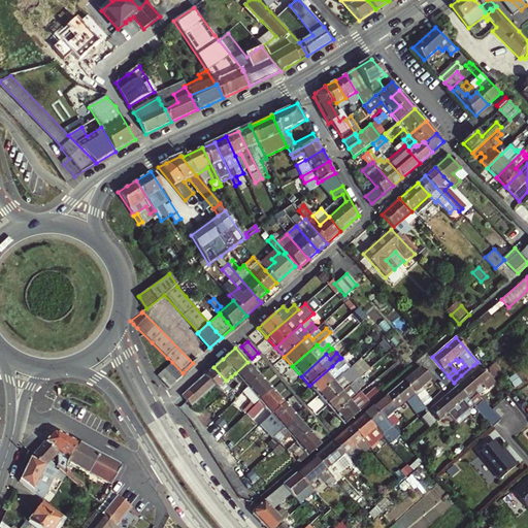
[(332,366),(309,386),(314,391),(319,395),(335,381),(343,373),(350,367),(345,363),(343,364),(339,359),(332,366)]
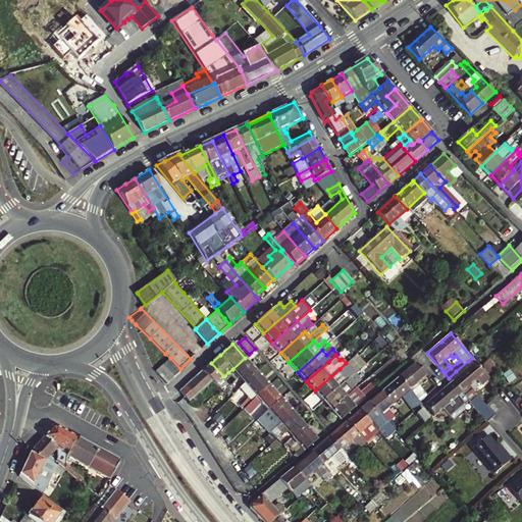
[(257,371),(245,358),(232,369),(245,382),(257,371)]
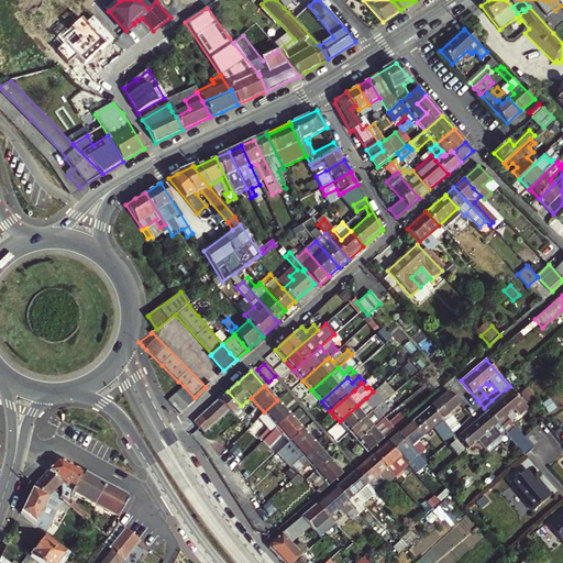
[(488,411),(498,423),(518,406),(522,410),(527,407),(509,386),(505,389),(508,394),(488,411)]
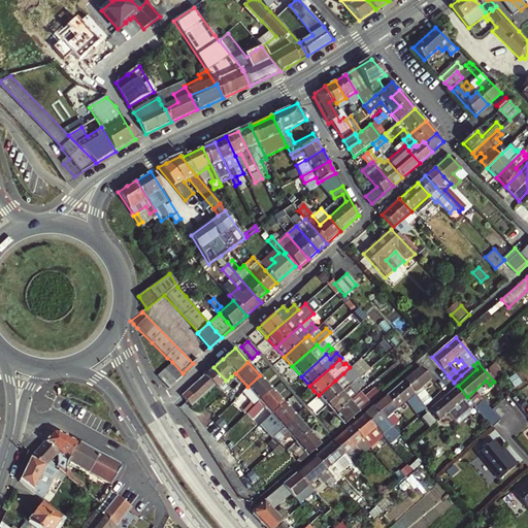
[(184,375),(172,363),(165,369),(176,382),(184,375)]
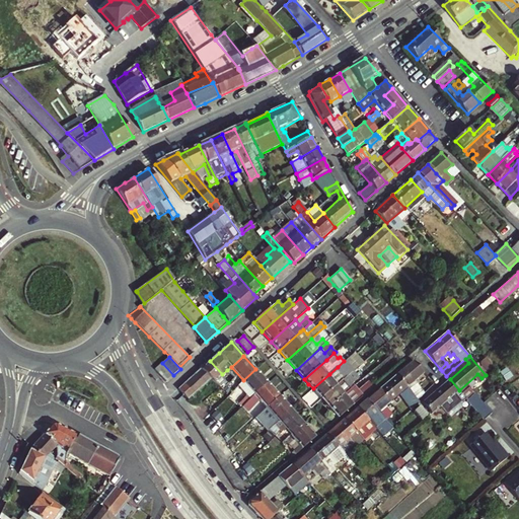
[(485,358),(478,363),(487,372),(492,367),(485,358)]
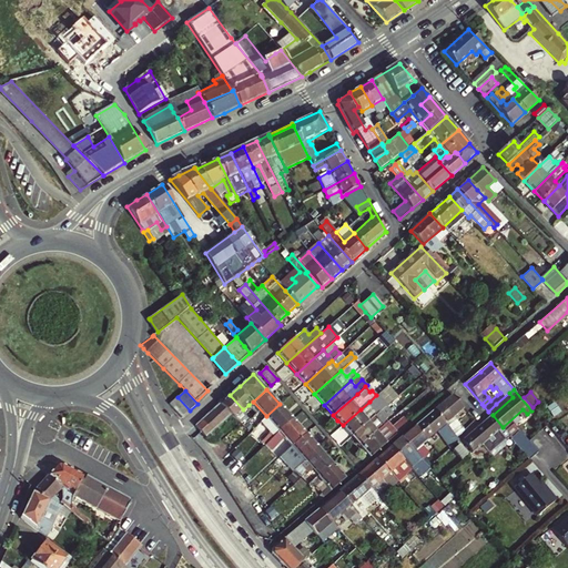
[(230,395),(220,404),(230,414),(244,426),(250,421),(250,419),(246,416),(243,409),(230,395)]
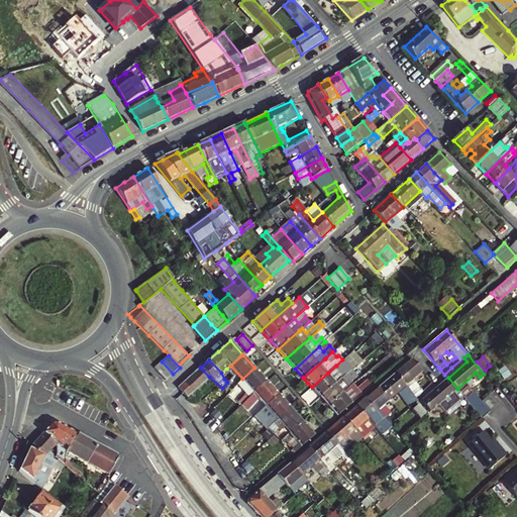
[(342,359),(336,366),(339,370),(346,364),(342,359)]
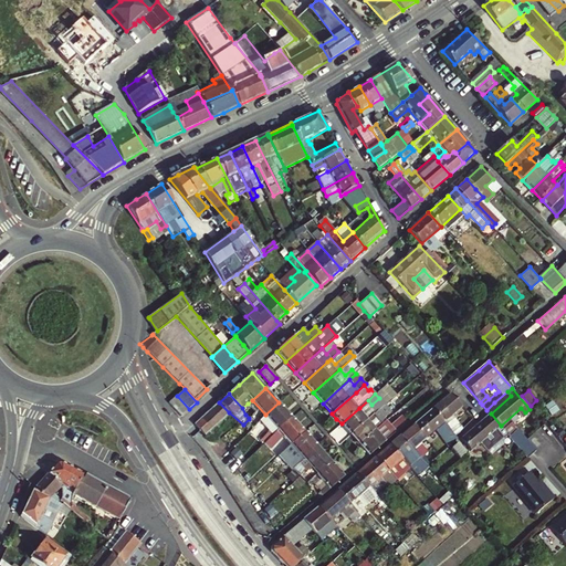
[(451,416),(462,407),(451,394),(431,410),(442,423),(452,437),(460,432),(462,430),(451,416)]
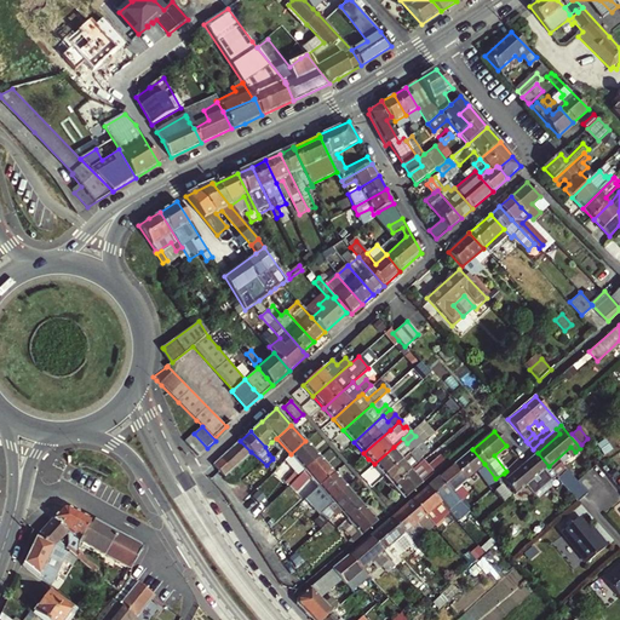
[(207,448),(194,434),(185,441),(199,455),(207,448)]
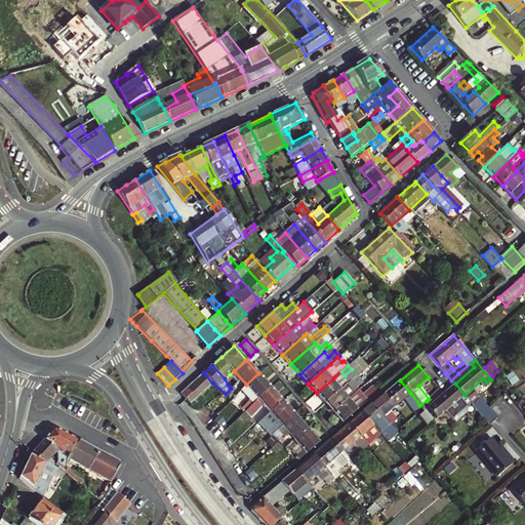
[(325,403),(356,375),(356,374),(352,369),(345,375),(341,371),(333,378),(317,393),(325,403)]
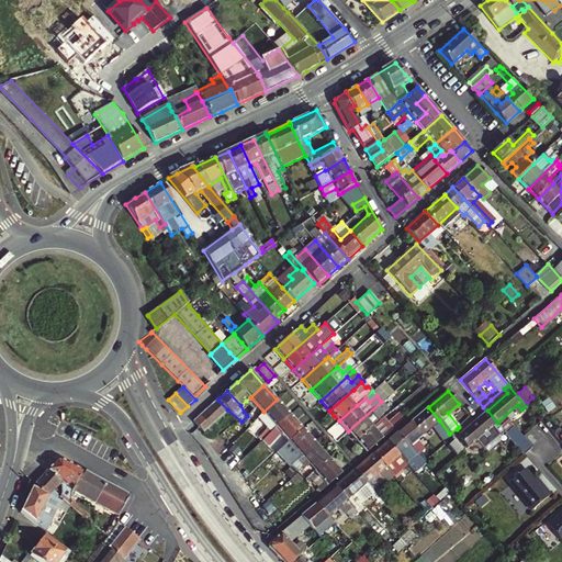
[(227,409),(217,400),(212,405),(221,415),(227,409)]
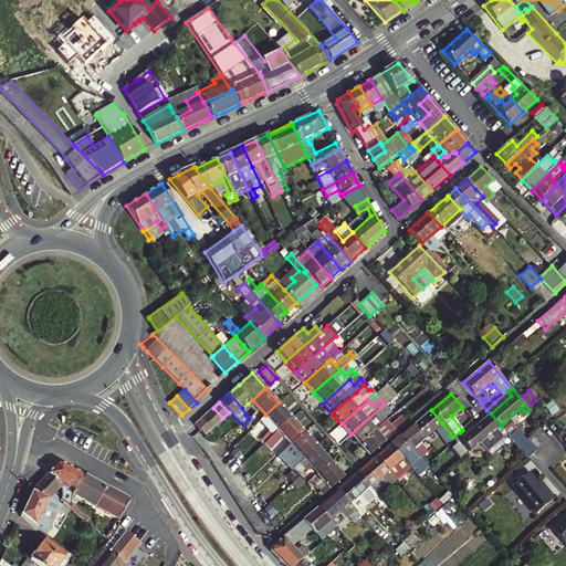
[(279,402),(265,415),(261,420),(270,431),(273,435),(279,429),(292,418),(279,402)]
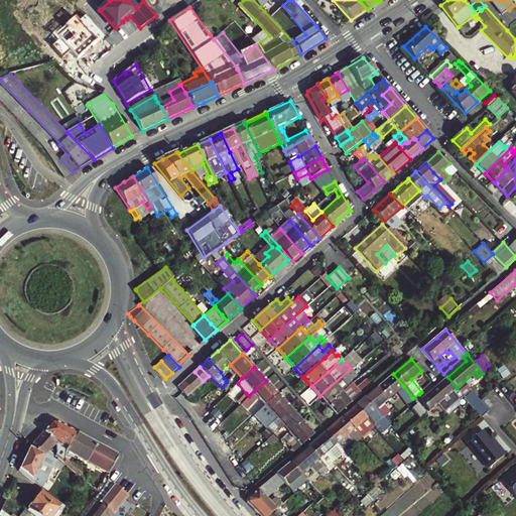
[(319,396),(328,404),(351,384),(349,382),(356,375),(350,369),(319,396)]
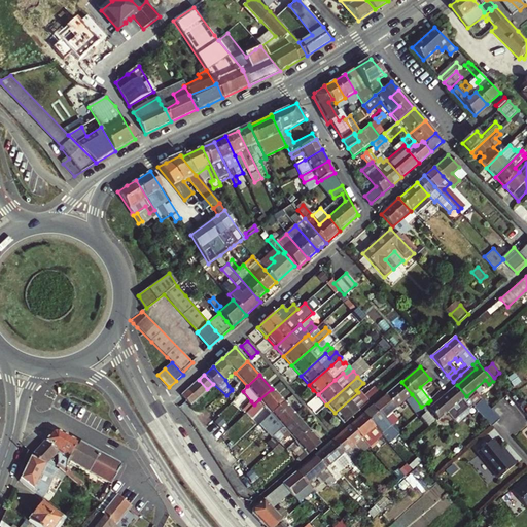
[(199,380),(192,385),(202,394),(207,389),(199,380)]
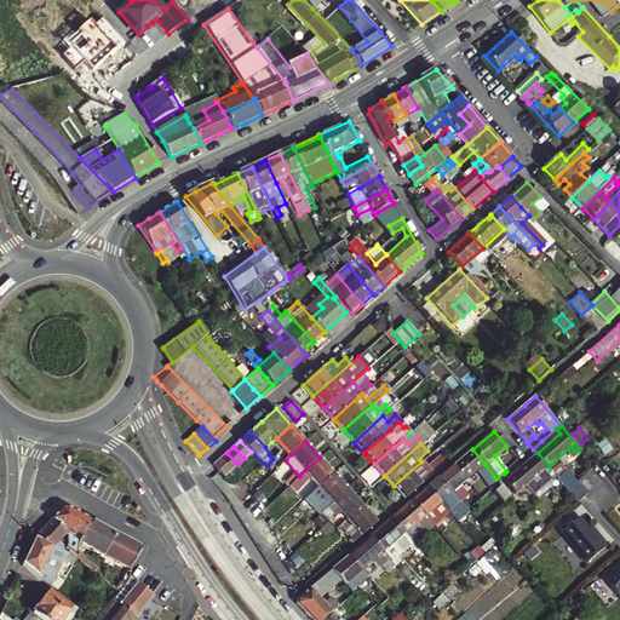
[(269,454),(273,458),(280,451),(275,447),(269,454)]
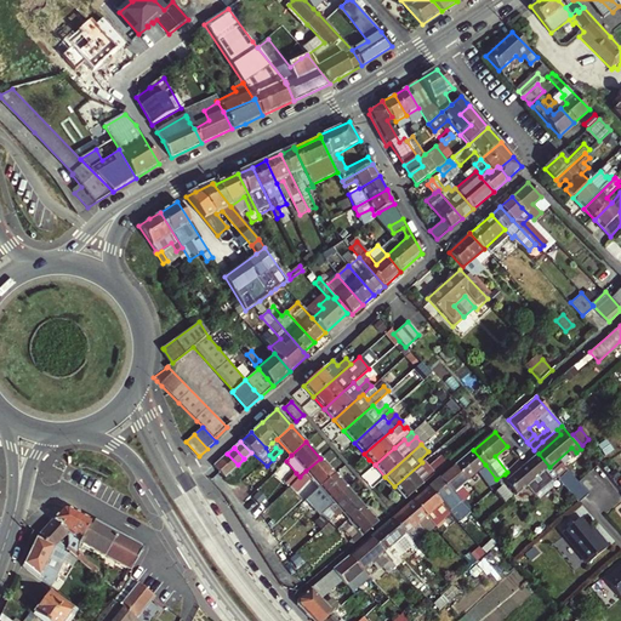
[(483,478),(485,476),(495,488),(500,484),(496,479),(485,465),(473,450),(454,467),(467,483),(478,473),(483,478)]
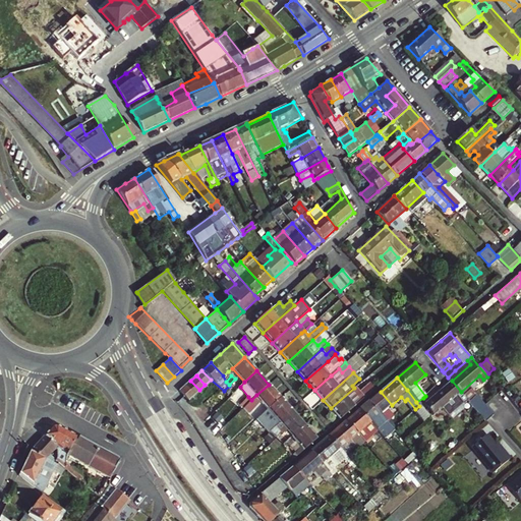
[(331,408),(340,419),(368,395),(375,389),(367,380),(357,389),(355,387),(354,388),(331,408)]
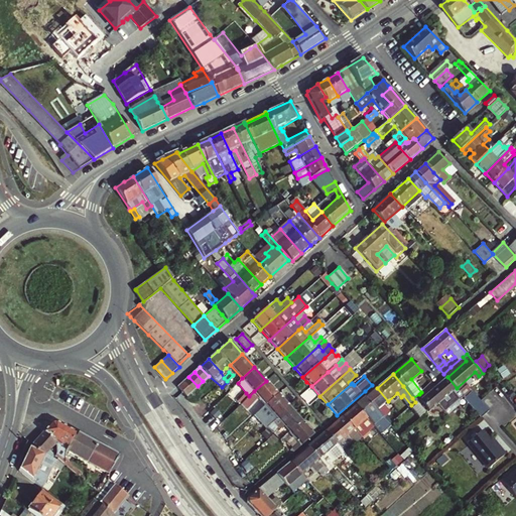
[(198,386),(188,377),(183,382),(191,391),(194,389),(198,386)]
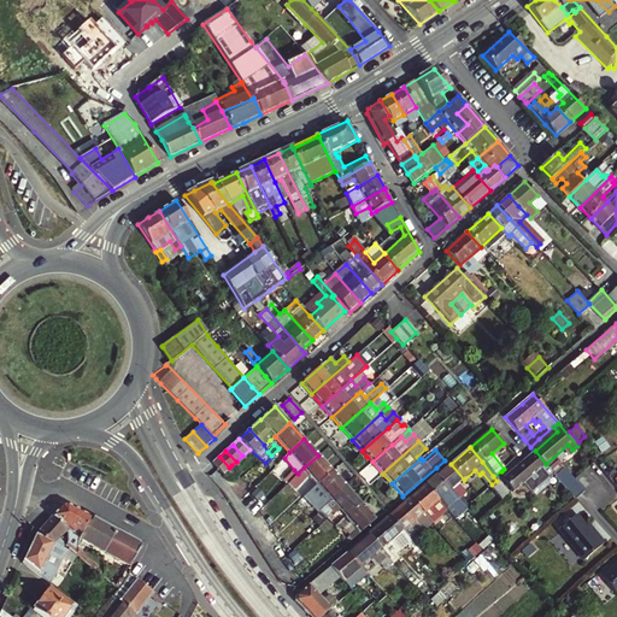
[(501,479),(513,492),(524,482),(532,491),(545,480),(544,479),(547,475),(550,477),(554,474),(550,468),(546,464),(535,451),(527,457),(501,479)]
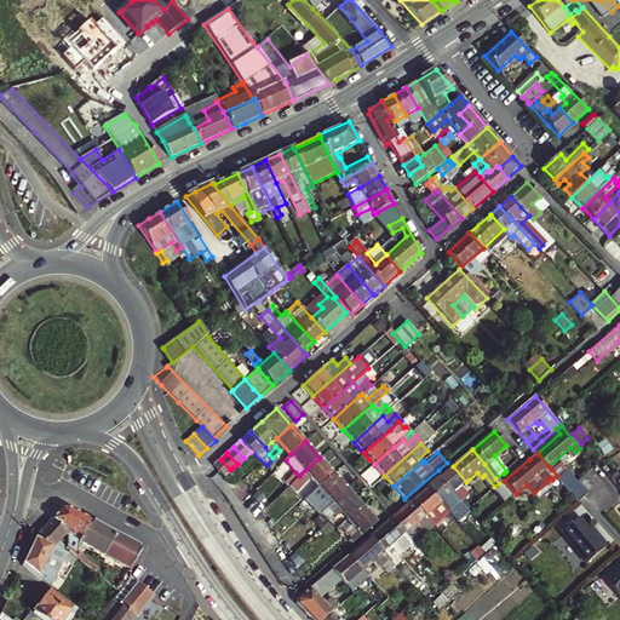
[(320,458),(305,470),(317,486),(319,487),(334,474),(328,468),(320,458)]
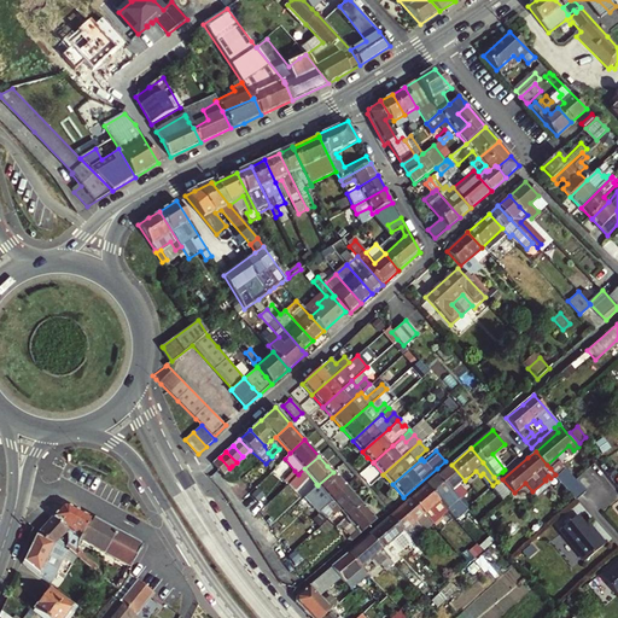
[(213,464),(222,474),(227,471),(229,468),(220,458),(217,460),(213,464)]
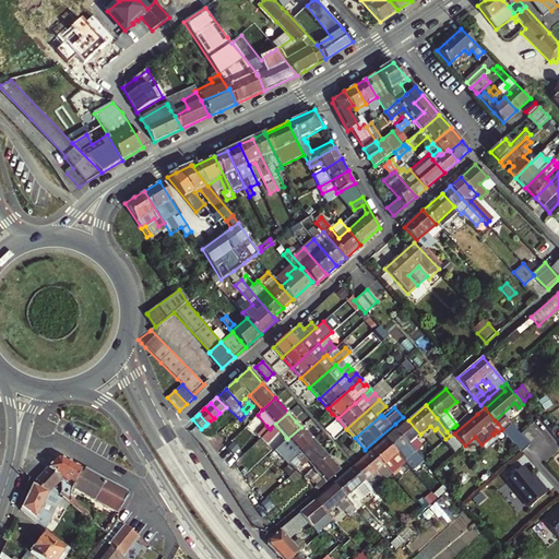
[(250,417),(246,414),(240,419),(245,424),(250,417)]
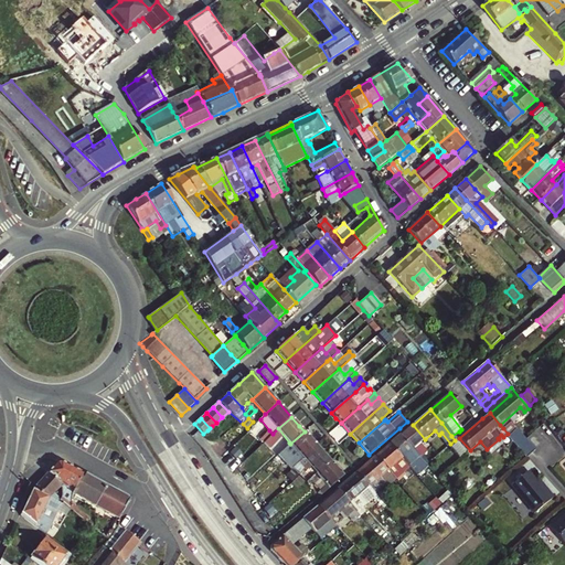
[(196,439),(203,434),(194,424),(188,429),(196,439)]
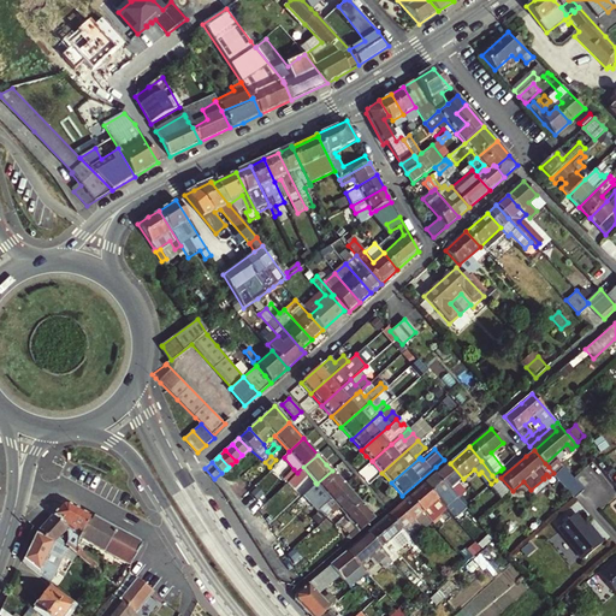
[(457,484),(463,479),(450,463),(440,472),(436,475),(454,497),(457,501),(463,508),(468,504),(456,490),(460,486),(457,484)]
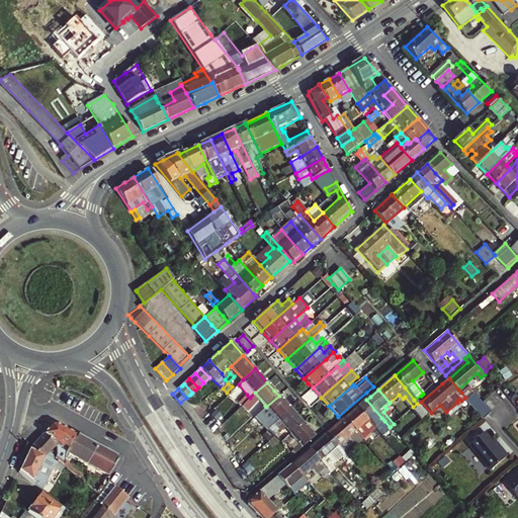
[(466,400),(483,419),(492,412),(482,401),(475,393),(466,400)]
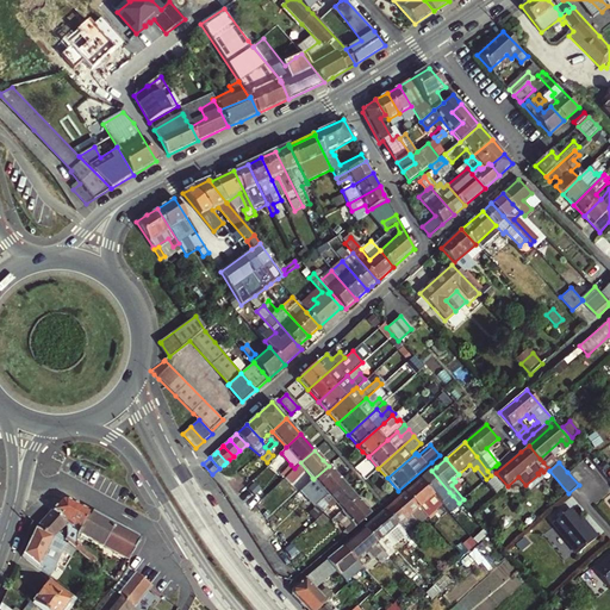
[(323,489),(328,495),(343,481),(329,466),(313,479),(312,478),(305,484),(316,495),(323,489)]
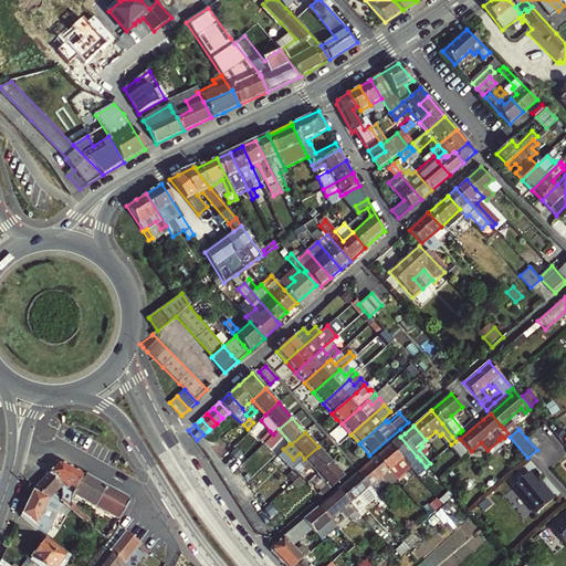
[(417,457),(400,437),(390,446),(402,459),(405,462),(407,464),(417,457)]
